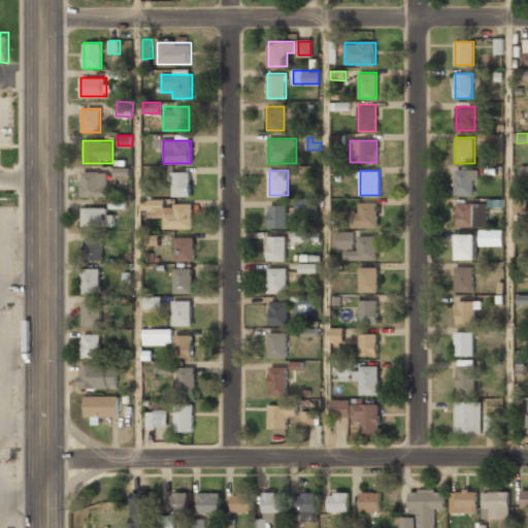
[(474,170),(455,170),(455,194),(474,194),(474,170)]
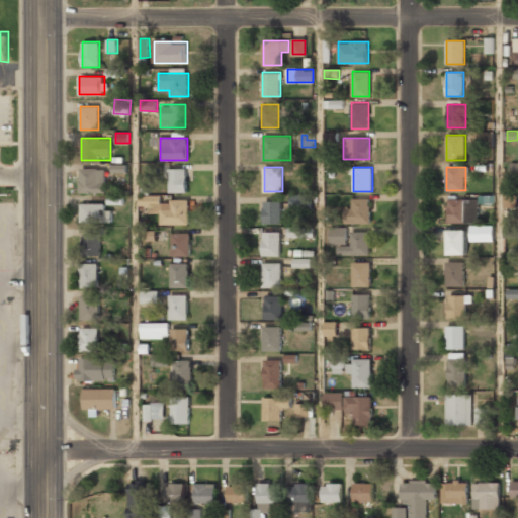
[(187,191),(187,168),(169,168),(169,191),(187,191)]
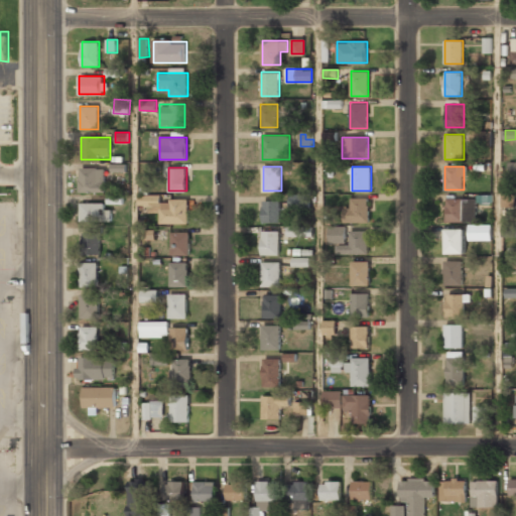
[(80,192),(105,192),(105,168),(80,168),(80,192)]
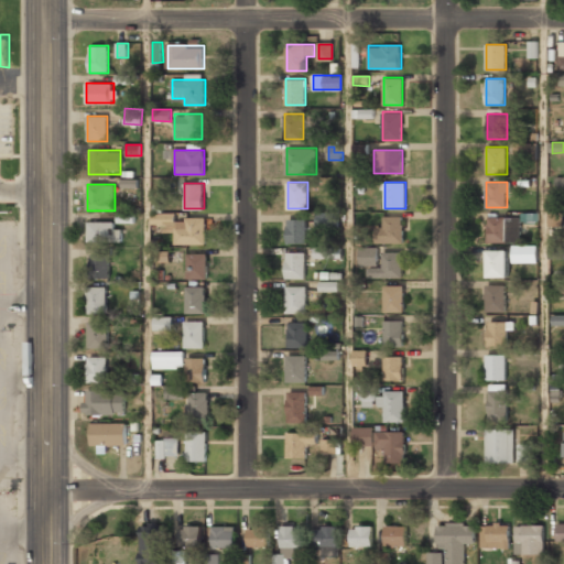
[(175,225),(176,213),(152,213),(151,225),(175,225)]
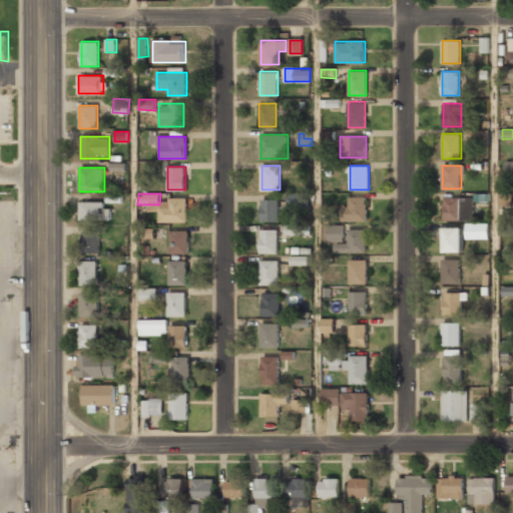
[(308,193),(288,193),(288,206),(308,205),(308,193)]
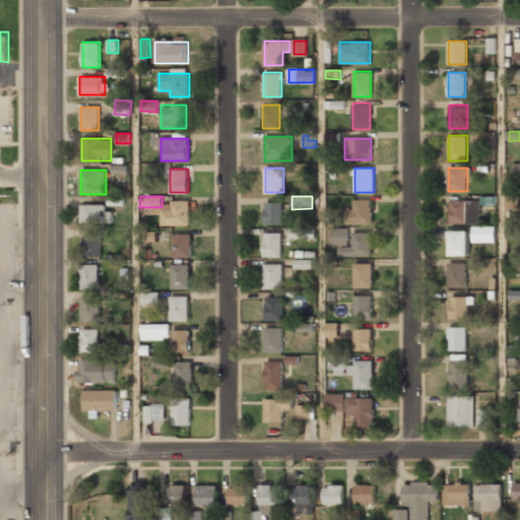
[(372,223),(372,199),(353,199),(353,210),(344,210),(344,223),(372,223)]
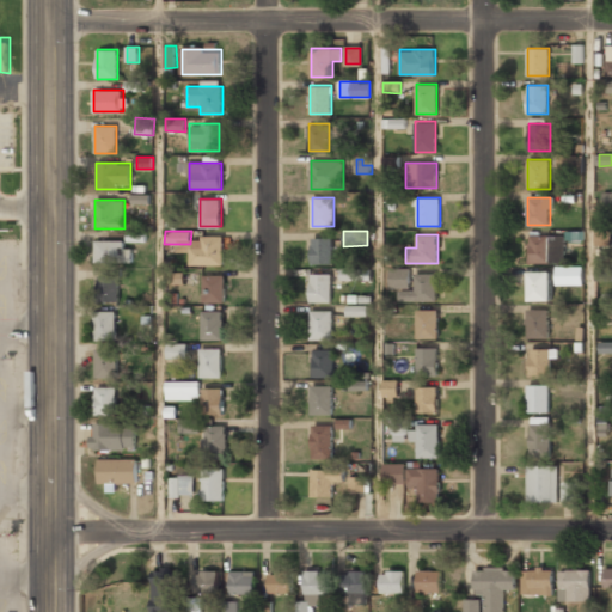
[(530,236),(530,263),(562,263),(562,236),(530,236)]
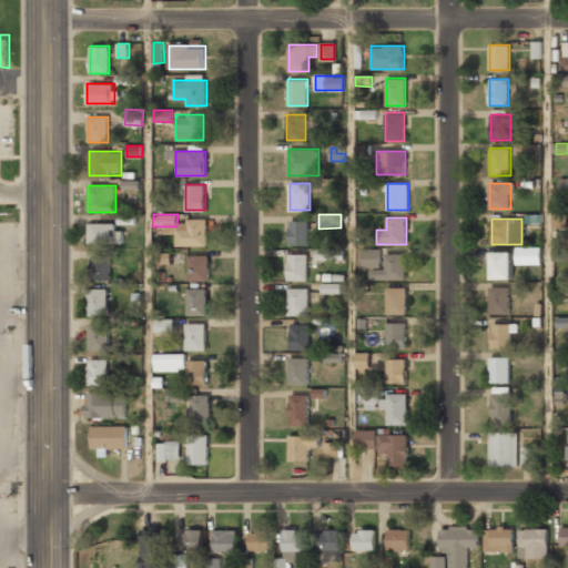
[(206,221),(175,221),(175,246),(206,246),(206,221)]
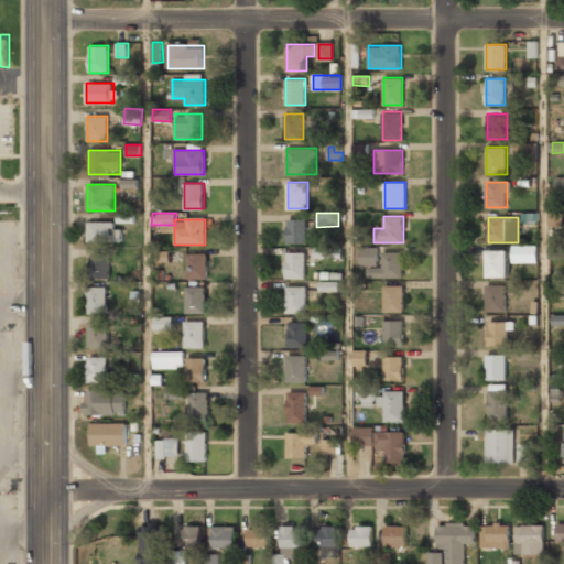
[(286,243),(306,243),(306,219),(286,219),(286,243)]
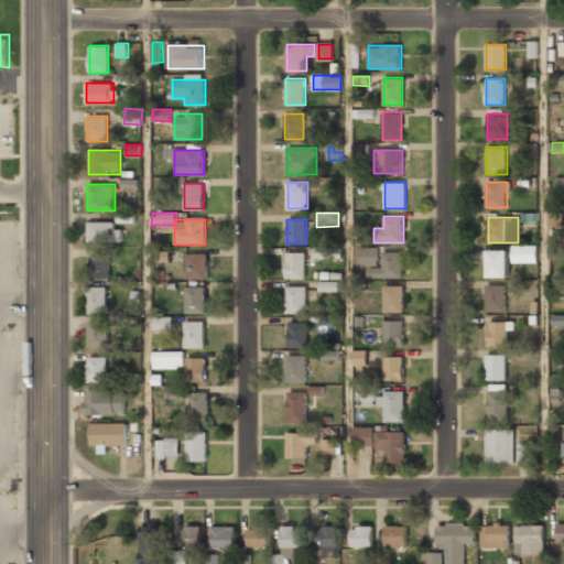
[(87,242),(121,242),(121,223),(87,223),(87,242)]
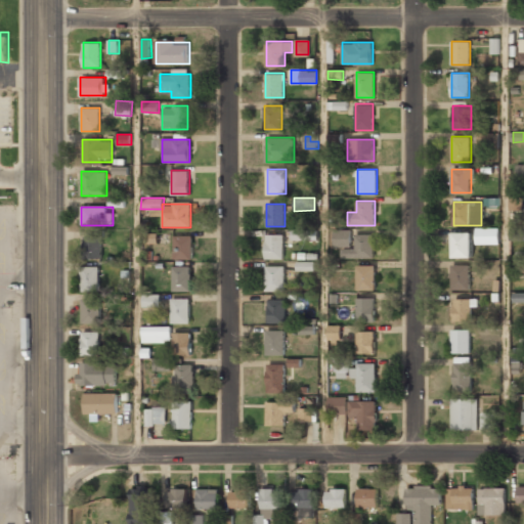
[(477,243),(498,243),(498,228),(477,228),(477,243)]
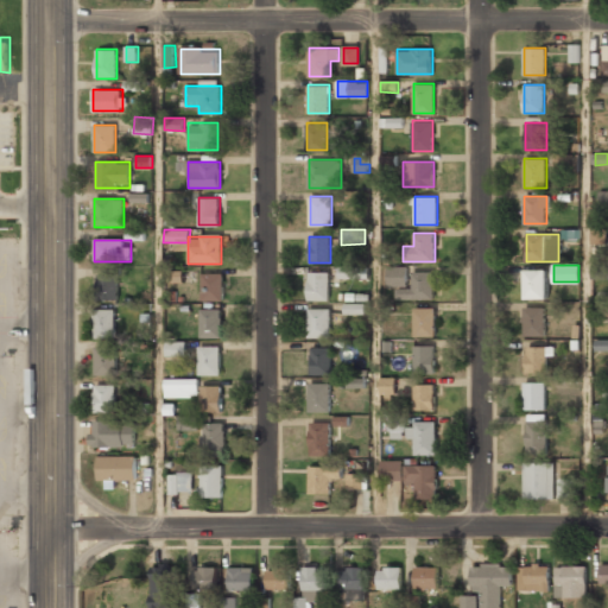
[(434,271),(410,271),(410,267),(388,267),(388,286),(398,286),(398,299),(434,299),(434,271)]
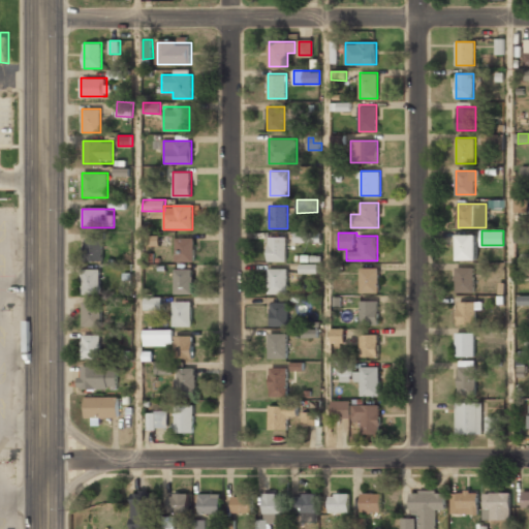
[(477,259),(477,235),(459,235),(459,259),(477,259)]
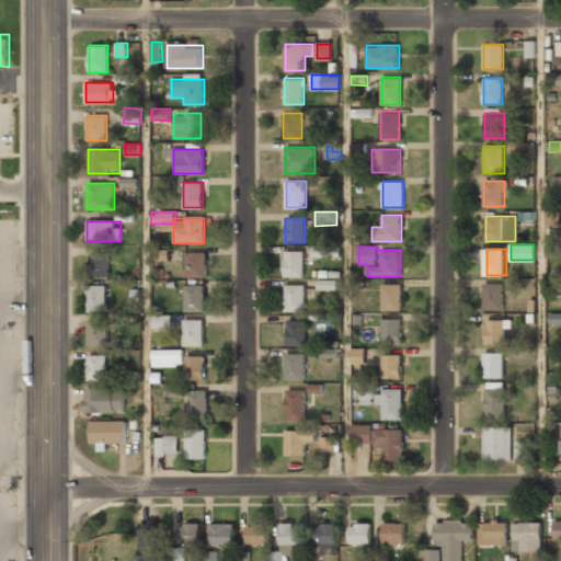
[(157,260),(170,261),(170,251),(157,250),(157,260)]
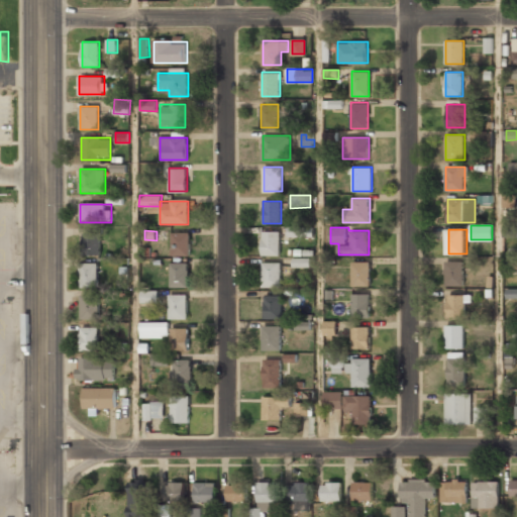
[(263,255),(279,255),(279,231),(263,231),(263,255)]
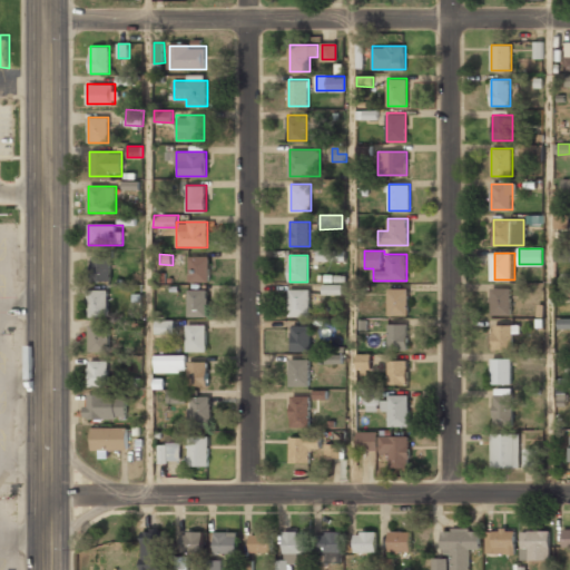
[(91,282),(110,282),(110,256),(91,256),(91,282)]
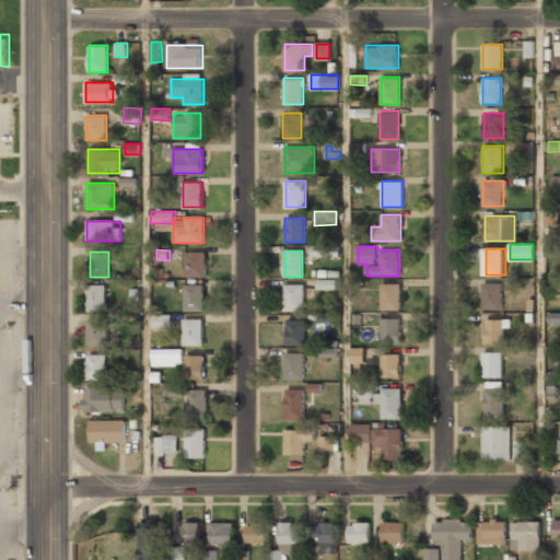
[(206,252),(186,252),(186,278),(206,278),(206,252)]
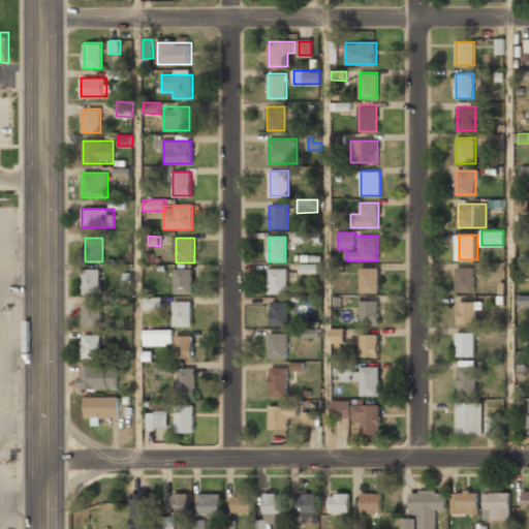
[(286,293),(286,268),(269,268),(269,293),(286,293)]
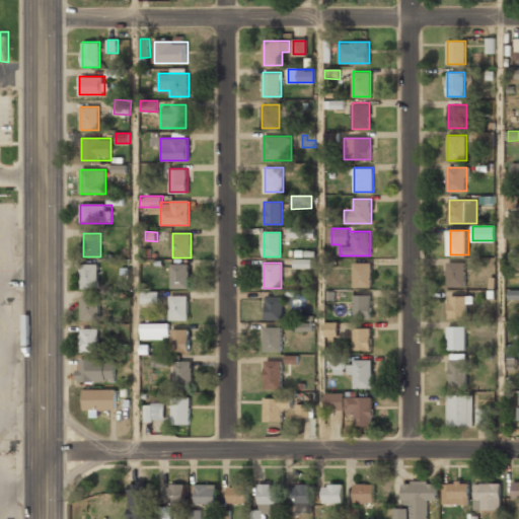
[(354,288),(372,288),(372,263),(354,263),(354,288)]
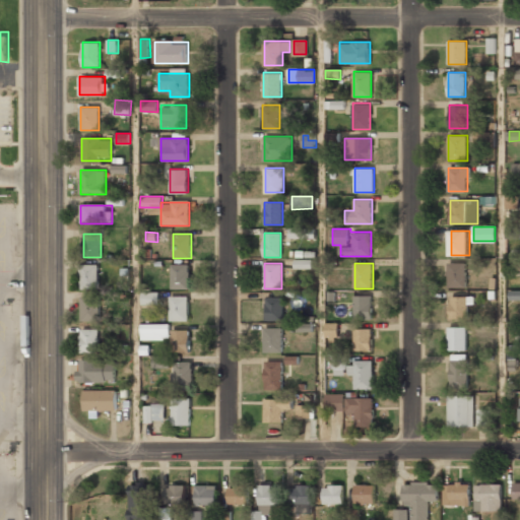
[(448,263),(448,288),(465,288),(465,263),(448,263)]
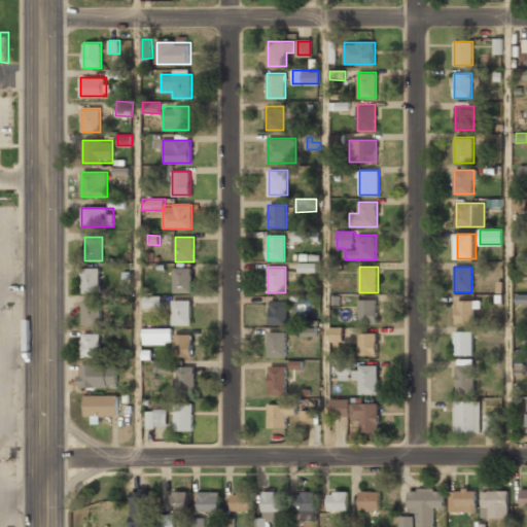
[(100,268),(81,268),(81,292),(100,292),(100,268)]
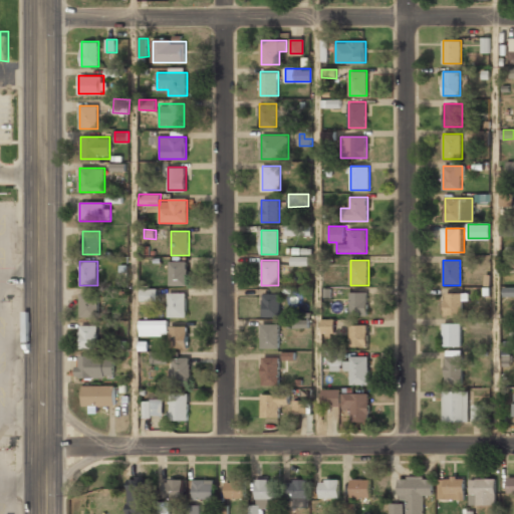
[(170,286),(187,286),(187,261),(170,261),(170,286)]
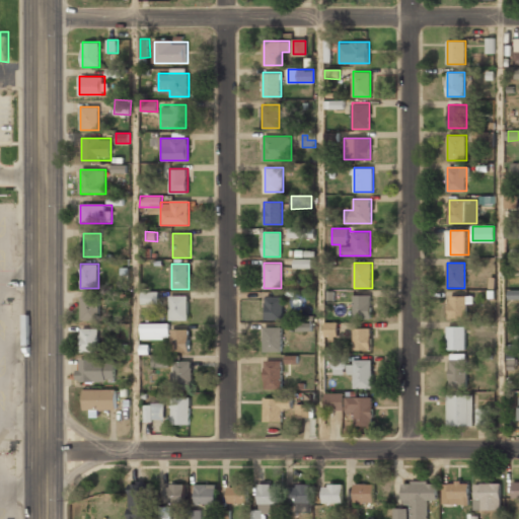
[(518,289),(508,290),(509,300),(518,299),(518,289)]
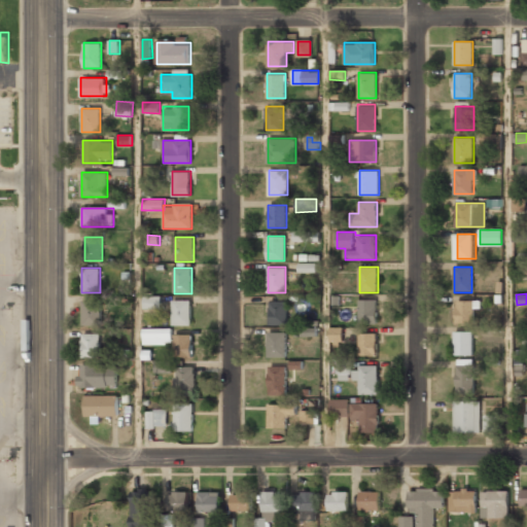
[(162,295),(144,296),(144,309),(162,309),(162,295)]
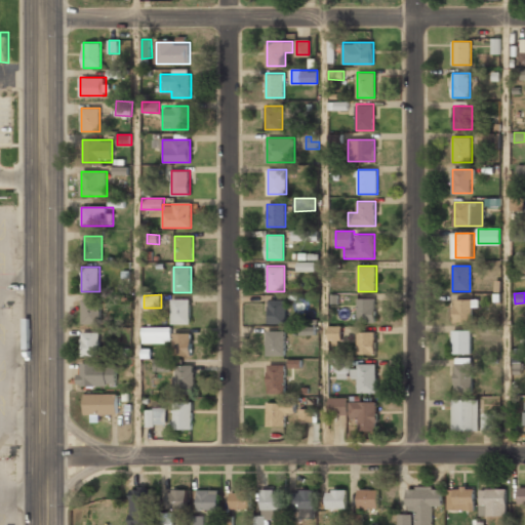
[(357,297),(357,321),(375,321),(375,297),(357,297)]
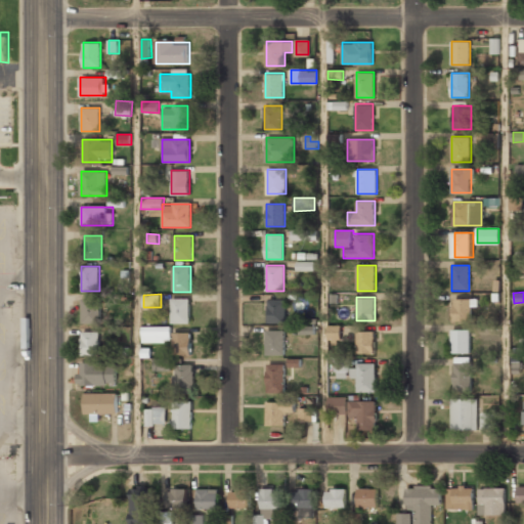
[(471,298),(453,298),(452,320),(471,321),(471,298)]
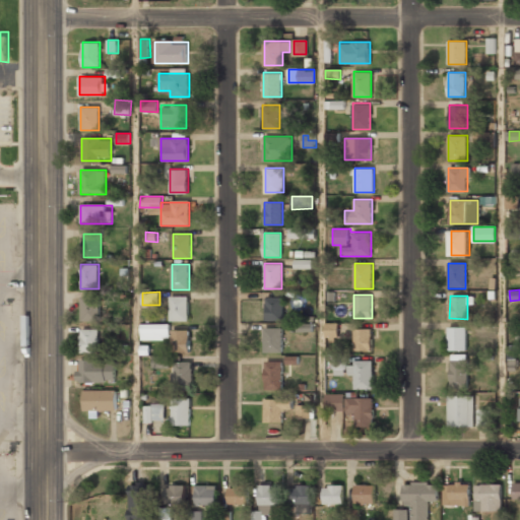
[(100,297),(81,297),(81,321),(100,321),(100,297)]
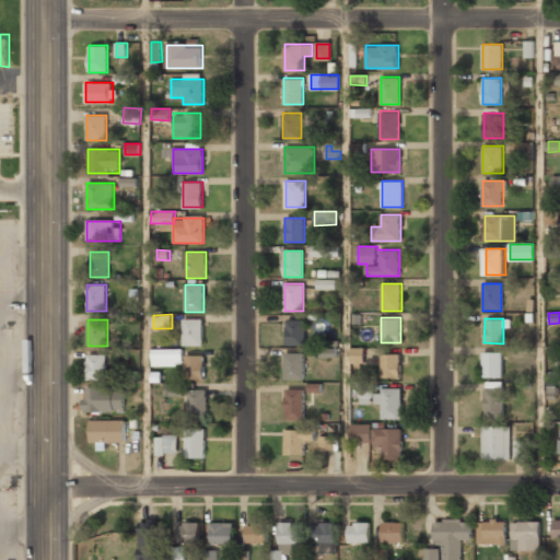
[(203,319),(183,319),(183,346),(203,346),(203,319)]
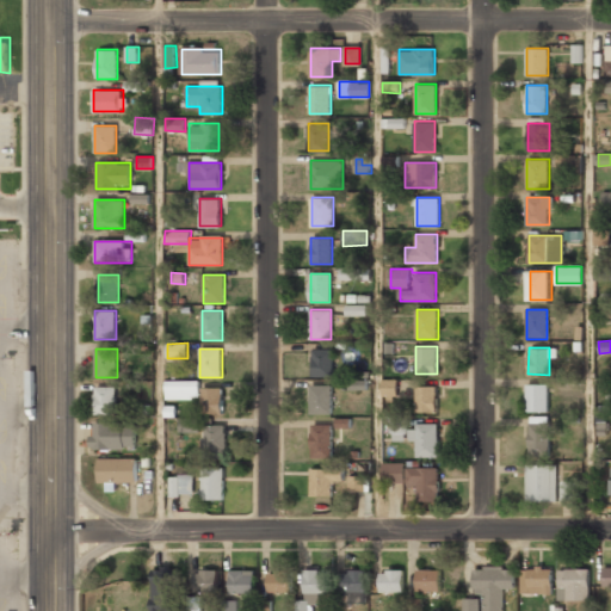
[(313,376),(333,376),(333,349),(313,349),(313,376)]
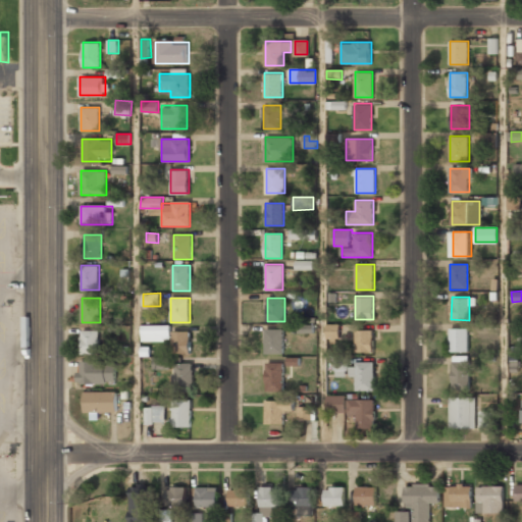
[(341,324),(327,324),(327,338),(340,338),(341,324)]
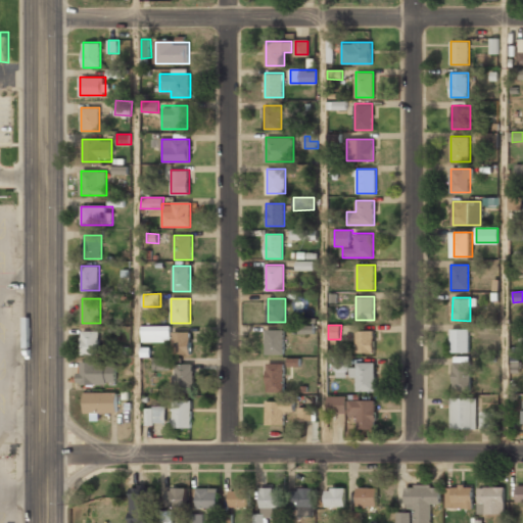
[(143,340),(168,340),(168,327),(143,327),(143,340)]
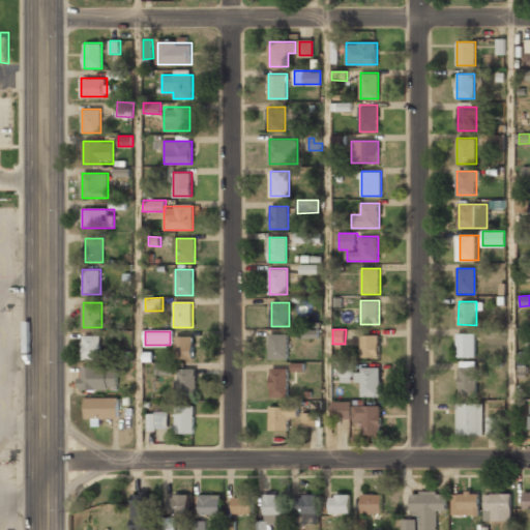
[(475,332),(457,332),(457,356),(475,356),(475,332)]
